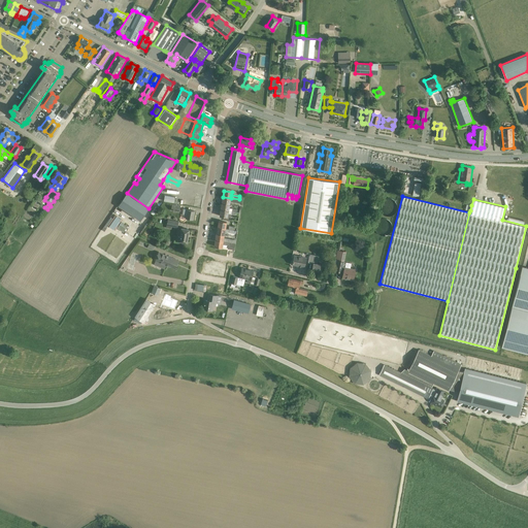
[(230,204),(222,203),(221,209),(236,211),(237,209),(229,208),(230,204)]
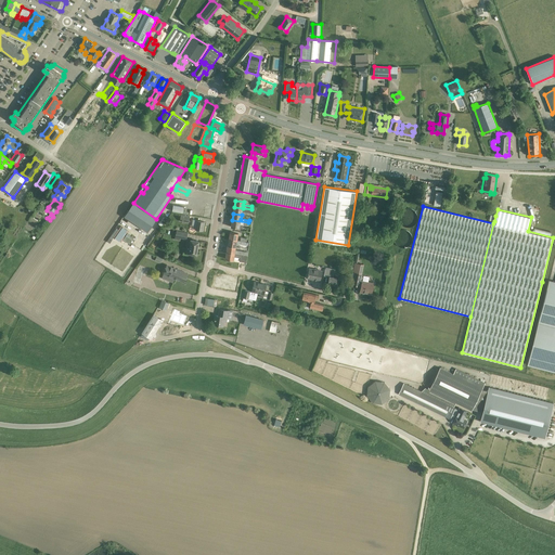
[(203,230),(205,222),(192,220),(192,224),(194,226),(193,229),(195,229),(203,230)]
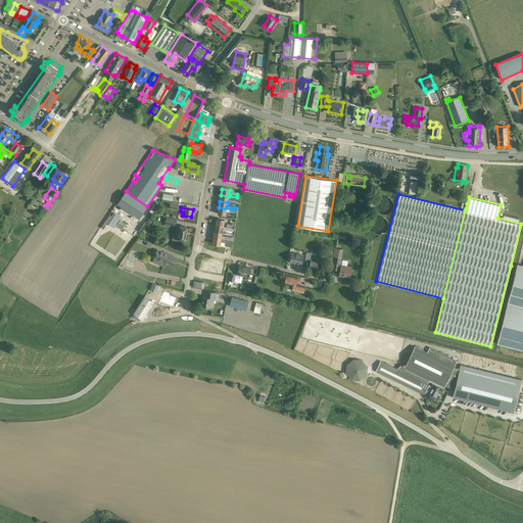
[(164,219),(163,223),(164,223),(164,224),(176,226),(177,219),(167,217),(165,219),(164,219)]
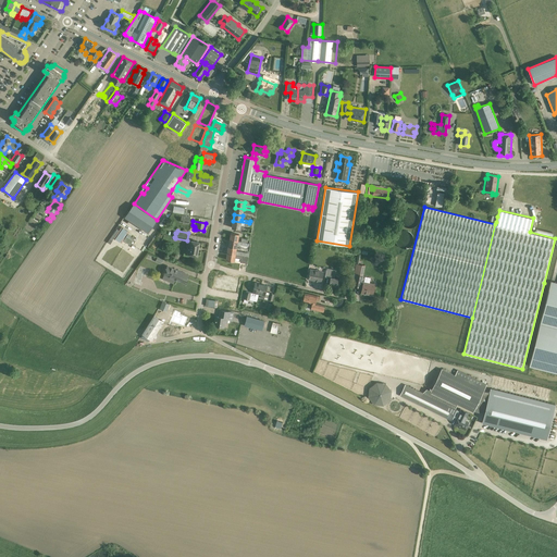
[(128,233),(123,240),(130,245),(134,239),(131,236),(132,235),(128,233)]
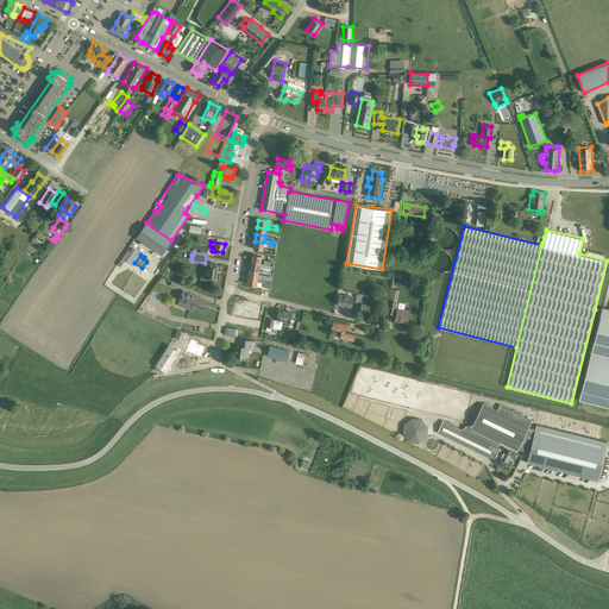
[(219,264),(209,263),(208,268),(206,267),(205,272),(207,272),(206,278),(215,280),(219,264)]
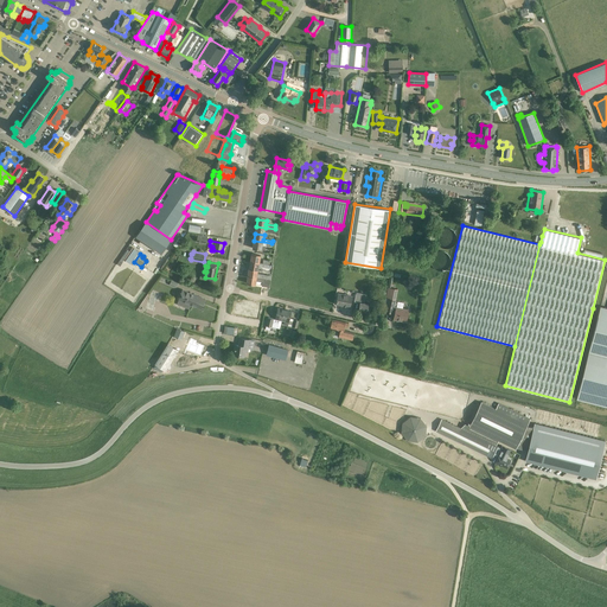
[(248,275),(270,280),(272,275),(257,274),(257,270),(249,268),(248,275)]
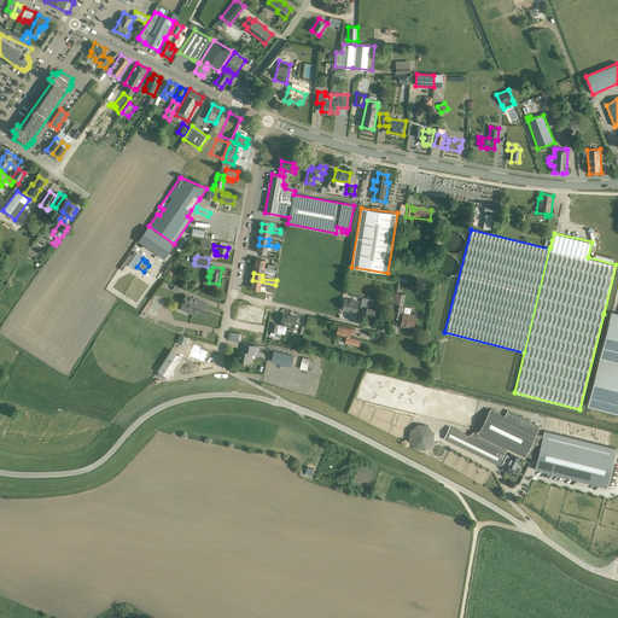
[(275,285),(252,280),(251,289),(260,290),(261,286),(267,287),(266,291),(274,292),(275,285)]
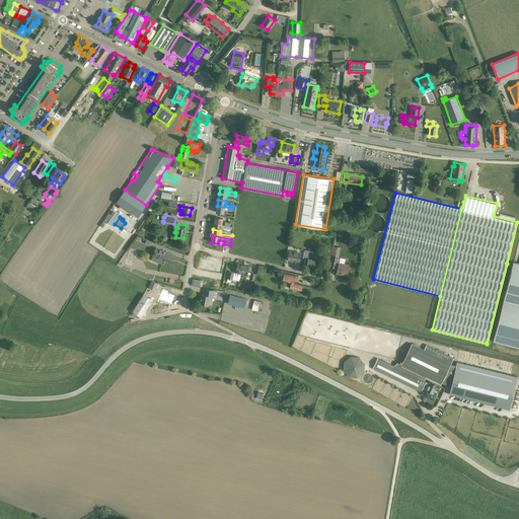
[(339,263),(337,262),(340,247),(331,245),(327,265),(330,265),(329,267),(336,268),(338,268),(337,273),(347,275),(350,265),(345,264),(346,258),(341,257),(340,257),(339,263)]
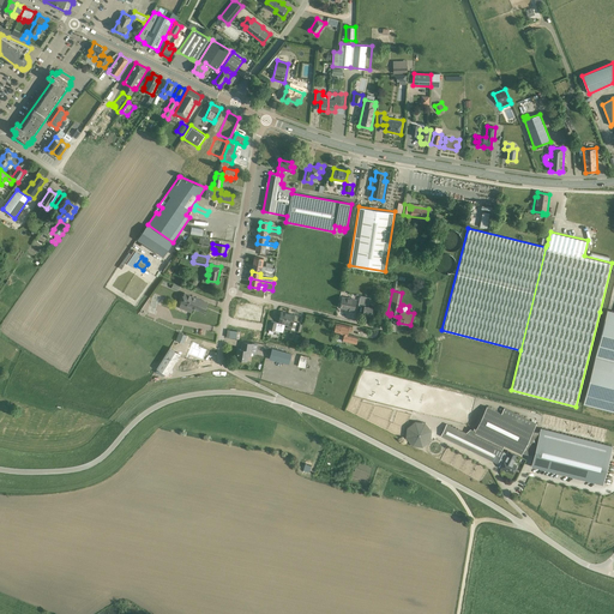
[(204,313),(208,302),(185,293),(181,304),(204,313)]
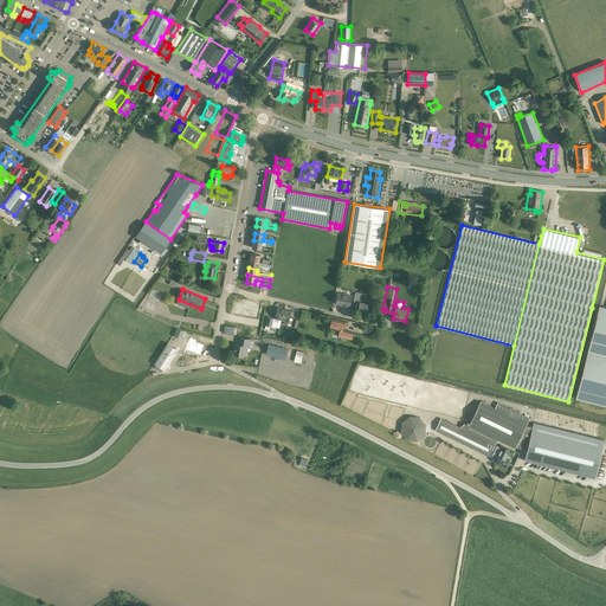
[(354,301),(360,302),(359,309),(366,311),(368,303),(363,303),(366,294),(355,291),(354,301)]
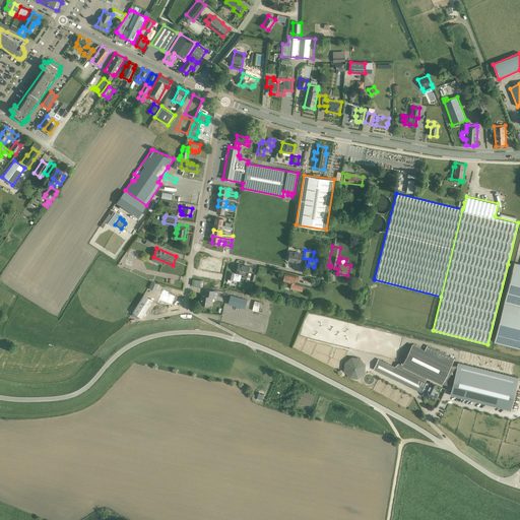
[(289,252),(288,260),(296,262),(296,263),(300,264),(302,254),(289,252)]
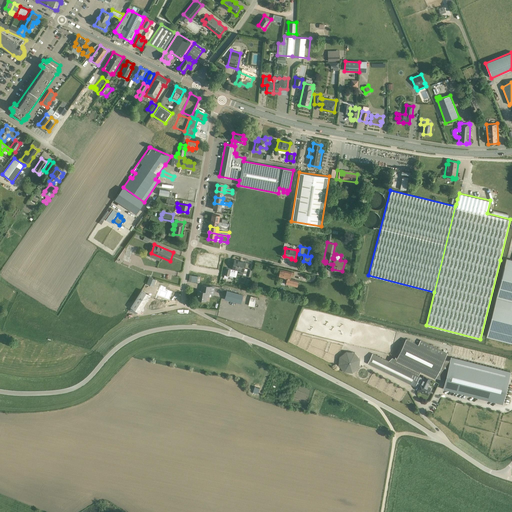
[(204,253),(203,256),(205,256),(204,261),(218,264),(219,256),(204,253)]
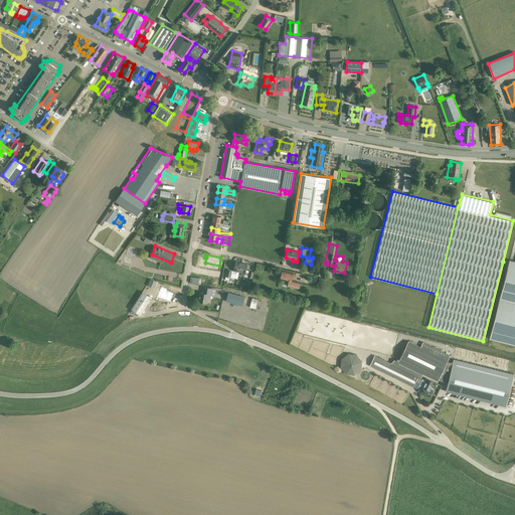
[(514,261),(509,260),(489,338),(514,344),(514,261)]
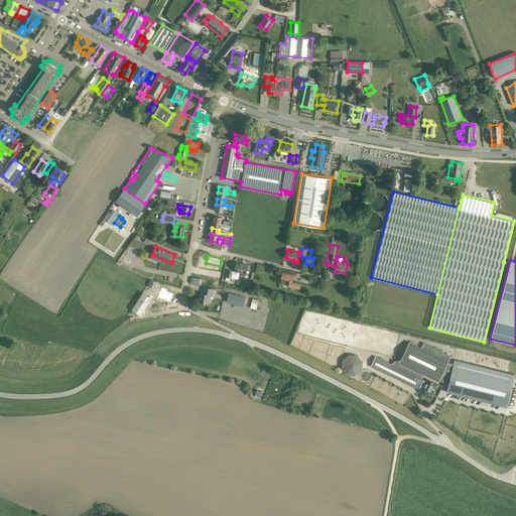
[(227,270),(226,277),(227,277),(226,280),(230,281),(230,278),(231,278),(232,273),(233,274),(237,275),(237,272),(240,273),(242,263),(236,262),(234,271),(227,270)]
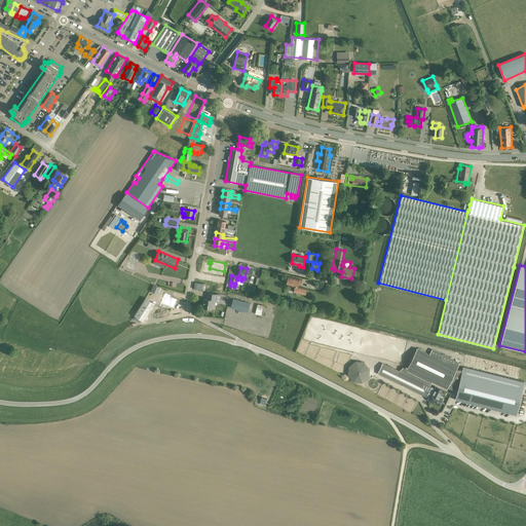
[(247,278),(246,282),(250,283),(253,269),(247,268),(245,278),(247,278)]
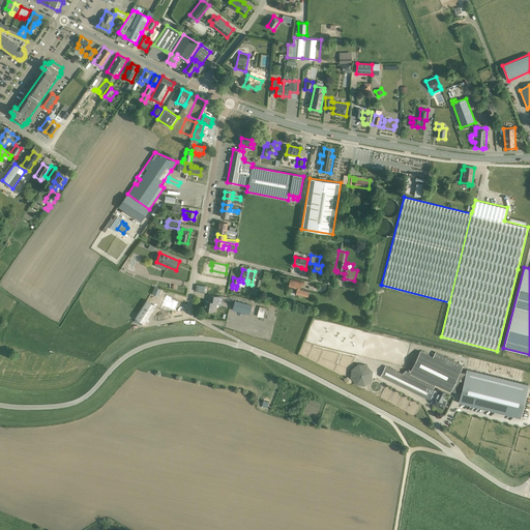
[(288,286),(297,288),(295,293),(307,296),(310,290),(300,288),(301,285),(303,286),(304,283),(301,282),(290,278),(288,286)]
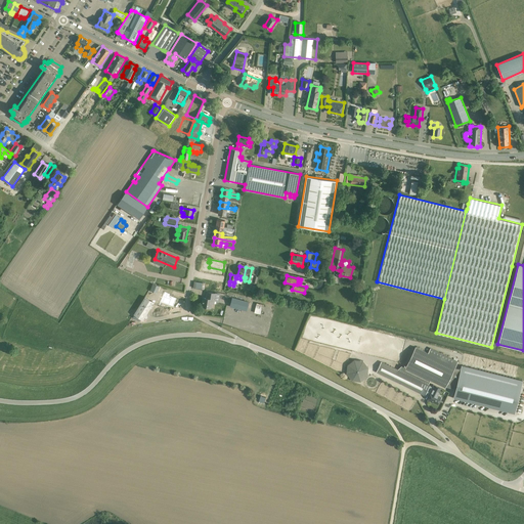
[(153,284),(149,291),(158,294),(160,287),(153,284)]
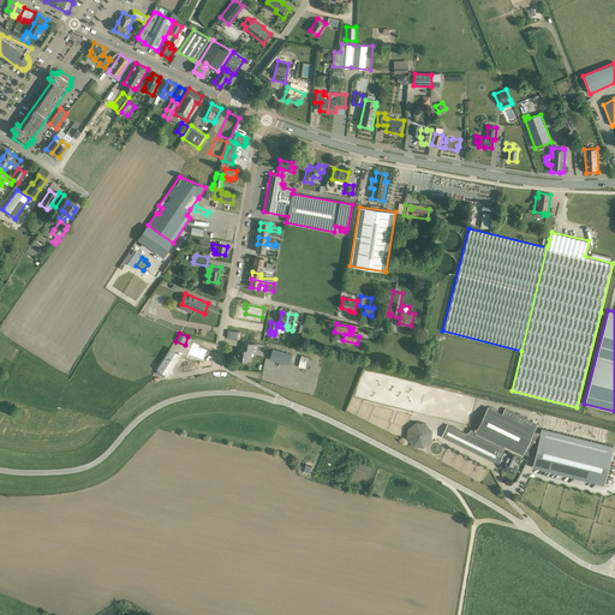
[(191,345),(187,354),(203,360),(207,351),(201,348),(202,346),(192,342),(192,345),(191,345)]
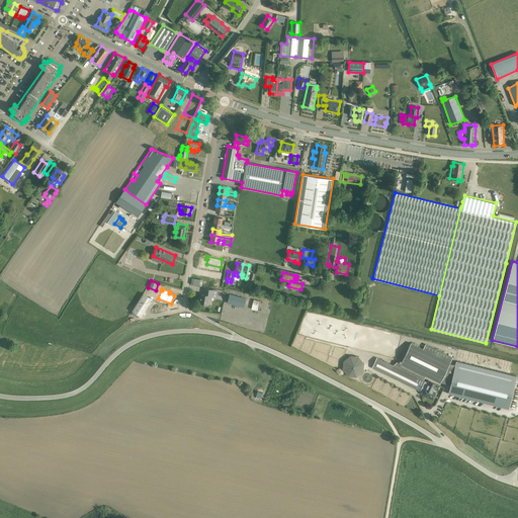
[(200,294),(199,303),(208,304),(208,299),(211,300),(212,290),(204,288),(203,294),(200,294)]
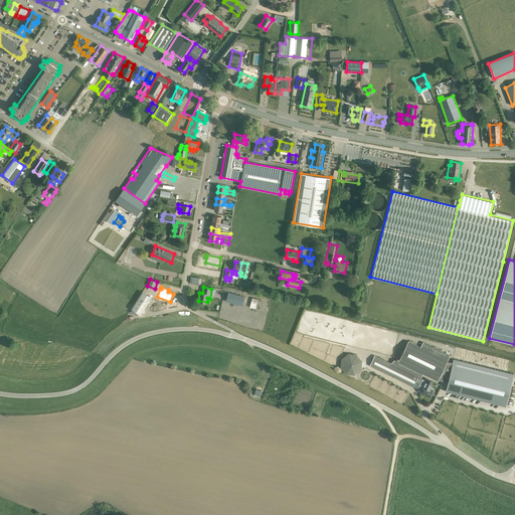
[(143,292),(131,309),(141,315),(152,297),(143,292)]
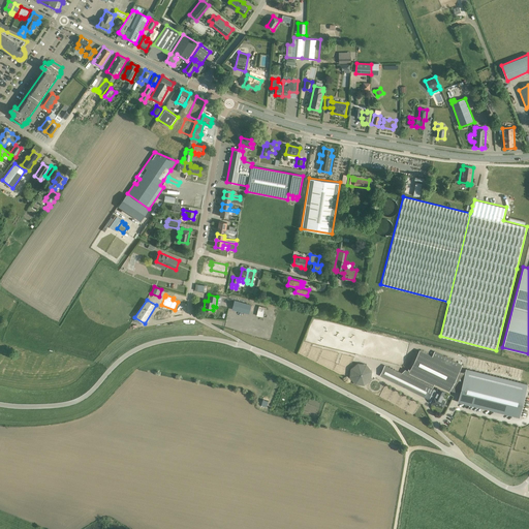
[(249,314),(251,305),(241,302),(235,300),(231,309),(239,311),(245,313),(249,314)]
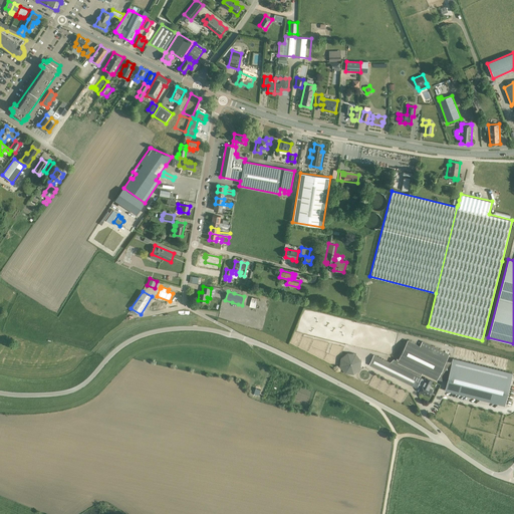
[(252,297),(250,306),(257,307),(258,298),(252,297)]
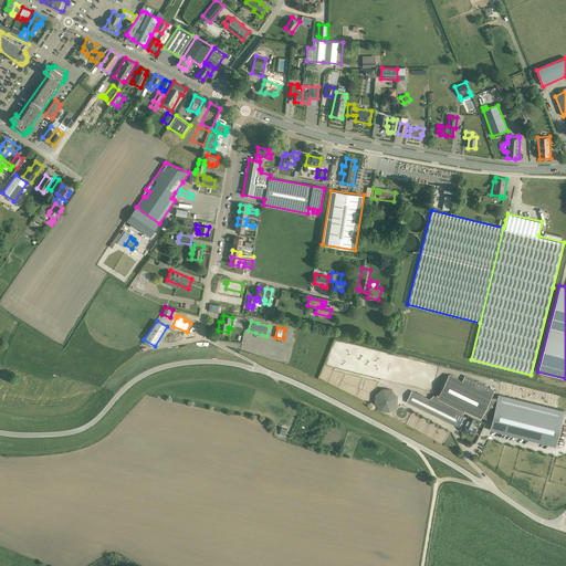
[(491,398),(492,396),(449,375),(438,397),(433,395),(430,399),(412,390),(407,402),(425,410),(457,427),(464,410),(481,419),(482,418),(491,398)]
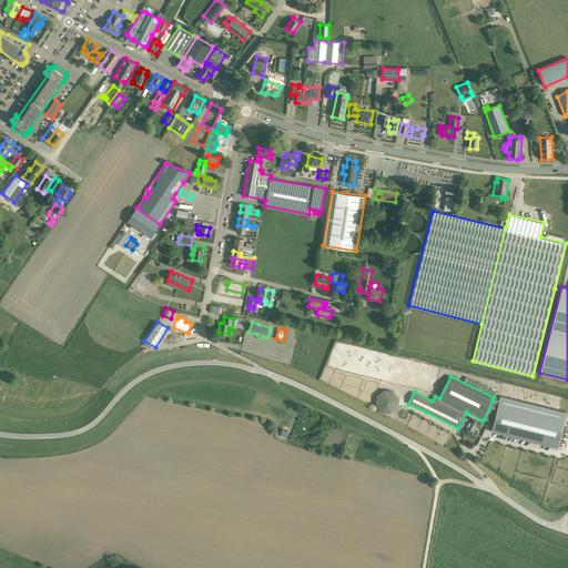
[(521,396),(541,401),(547,402),(547,398),(550,399),(551,394),(523,388),(521,389),(523,389),(521,396)]
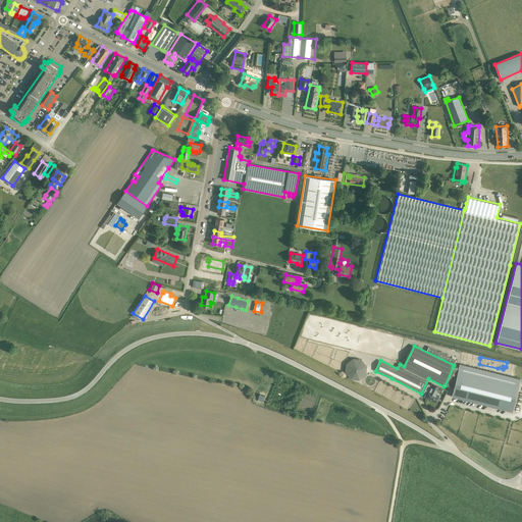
[(367,378),(367,360),(347,360),(347,378),(367,378)]
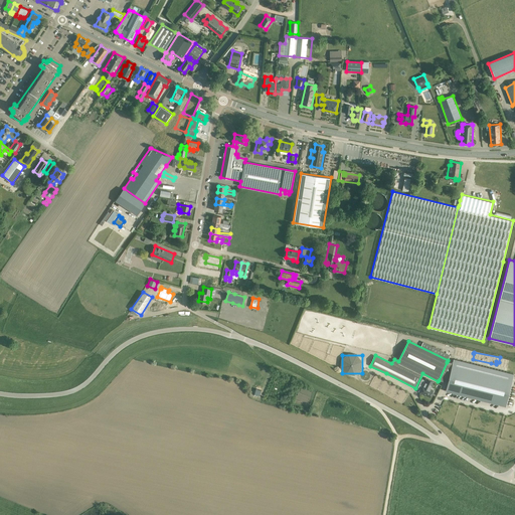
[(447,362),(439,380),(448,382),(446,391),(506,406),(514,374),(454,359),(453,363),(447,362)]
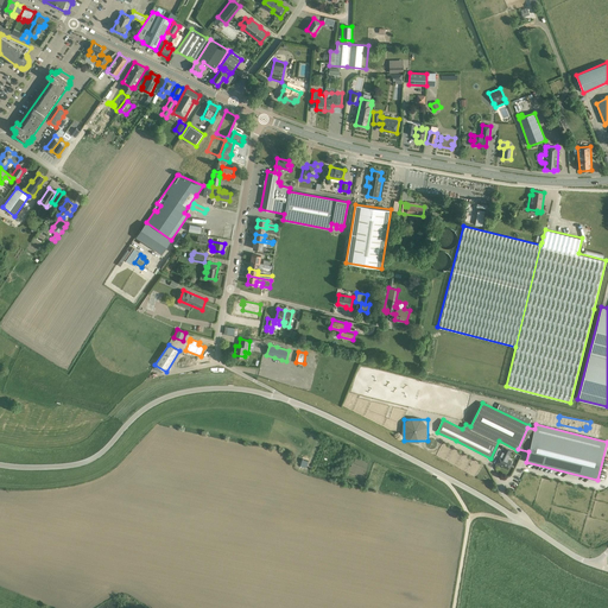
[(500,455),(496,463),(507,469),(512,461),(500,455)]
